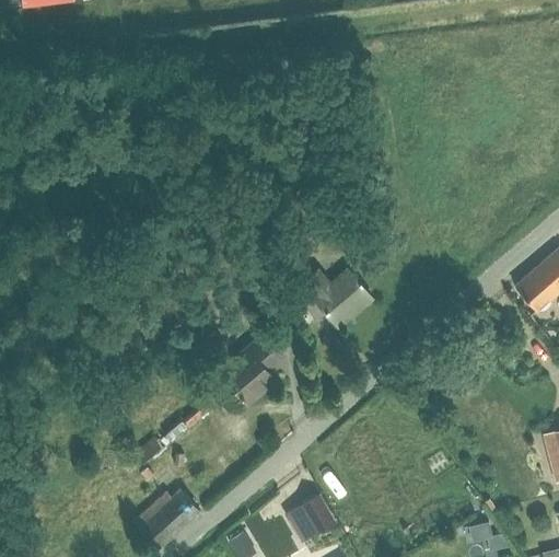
[(288,250),(289,257),(311,254),(306,229),(290,232),(292,250),(288,250)]
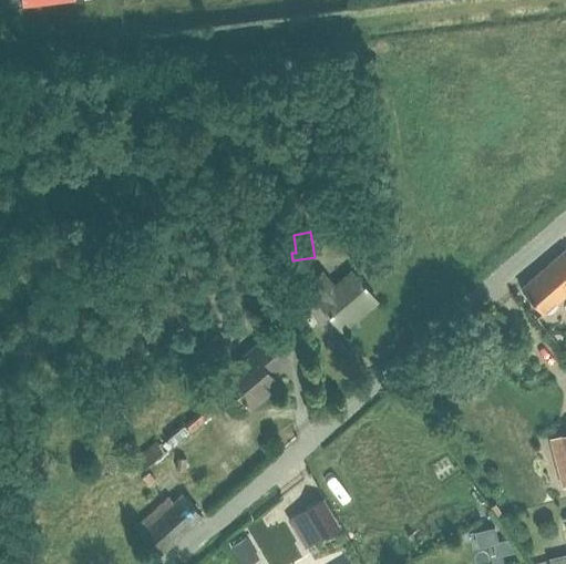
[(565,254),(522,291),(544,317),(565,297),(565,254)]
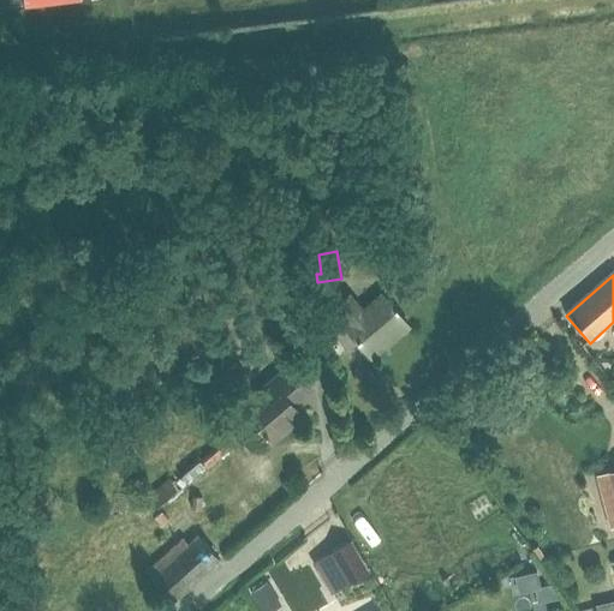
[(346,331),(356,342),(370,360),(409,328),(383,298),(364,313),(349,297),(334,310),(350,329),(346,331)]
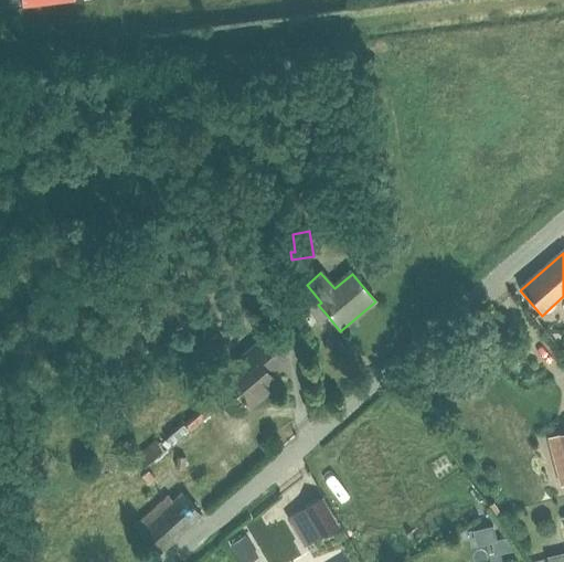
[(249,409),(267,394),(265,392),(276,382),(269,374),(287,360),(268,338),(223,377),(235,392),(249,409)]
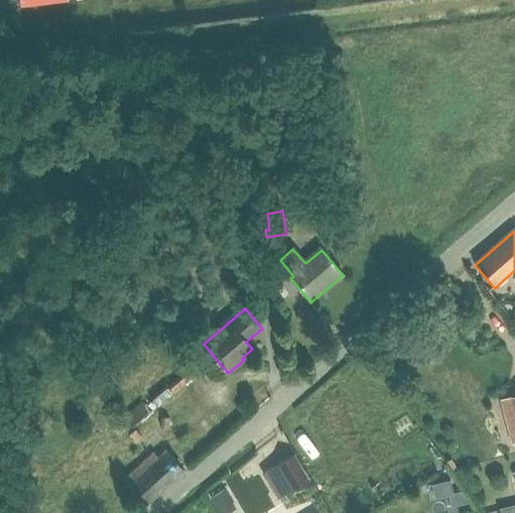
[(123,418),(132,428),(173,393),(173,394),(192,378),(187,371),(169,387),(166,384),(156,393),(151,386),(142,394),(147,399),(142,403),(130,412),(123,418)]
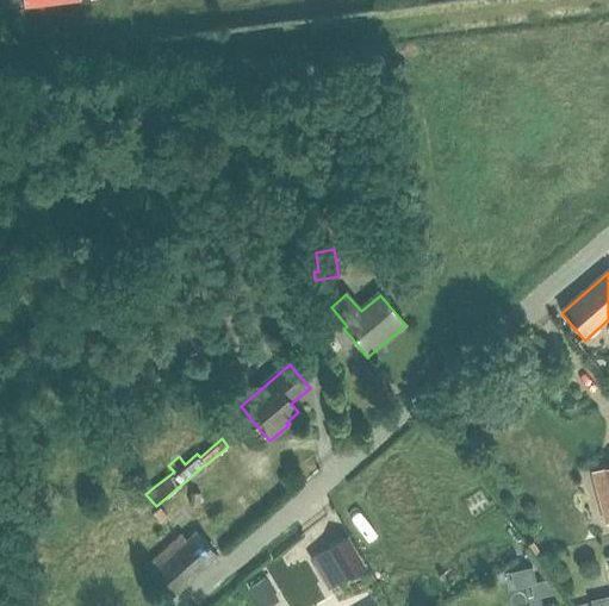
[(192,494),(191,507),(202,508),(202,495),(192,494)]
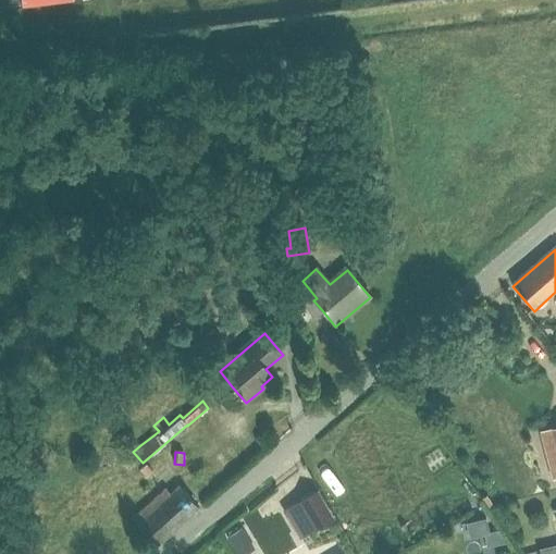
[(140,471),(146,479),(153,474),(151,471),(155,469),(151,464),(140,471)]
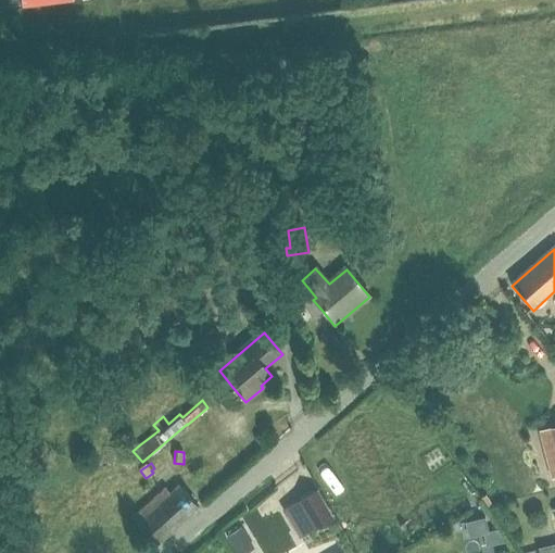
[(137,524),(142,530),(158,547),(200,510),(185,493),(179,486),(171,494),(165,489),(133,518),(137,524)]
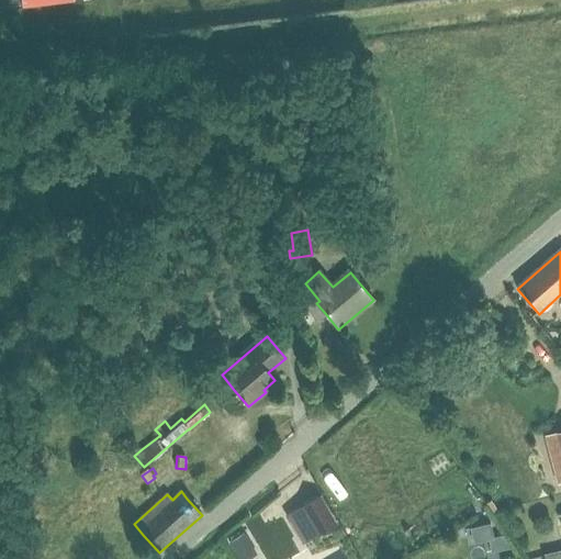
[(320,499),(305,507),(321,534),(335,525),(320,499)]
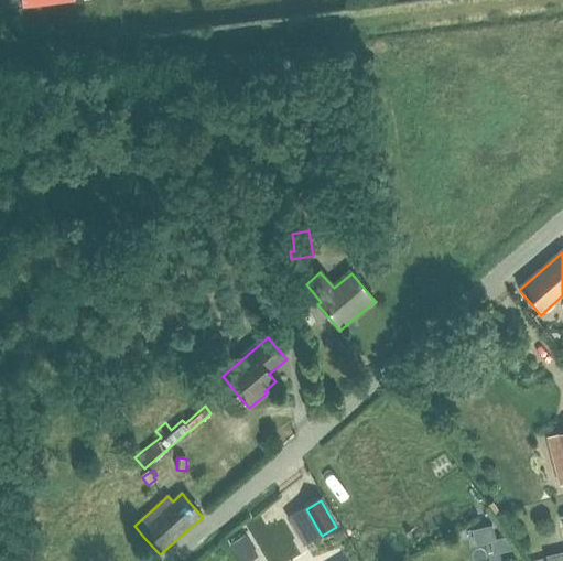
[(246,537),(231,546),(238,557),(251,549),(252,548),(246,537)]
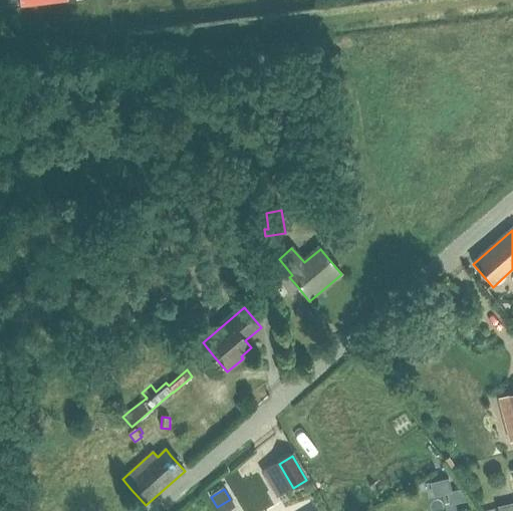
[(460,492),(447,495),(450,507),(468,503),(460,492)]
